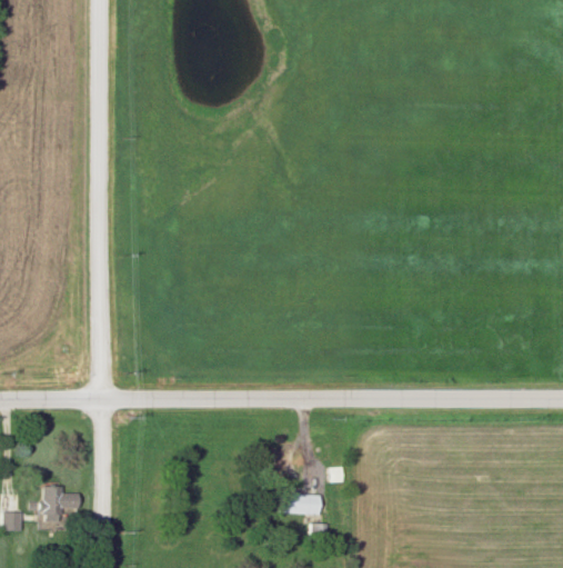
[(343,481),(342,469),(331,470),(332,482),(343,481)]
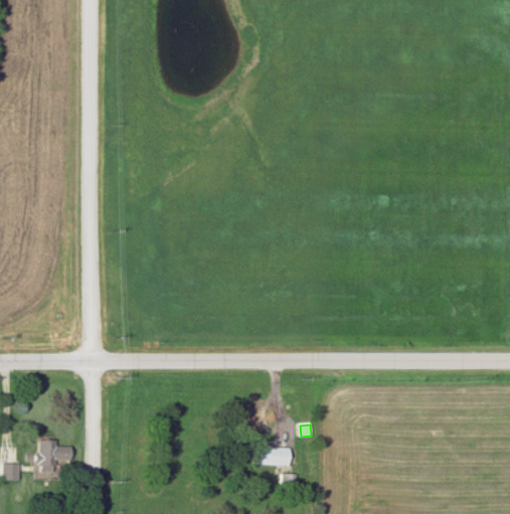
[(56,441),(39,441),(38,473),(54,473),(55,460),(71,461),(71,447),(56,446),(56,441)]
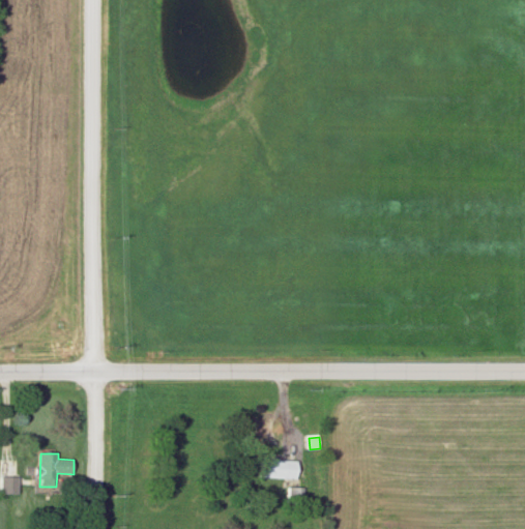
[(299,461),(262,461),(262,479),(299,479),(299,461)]
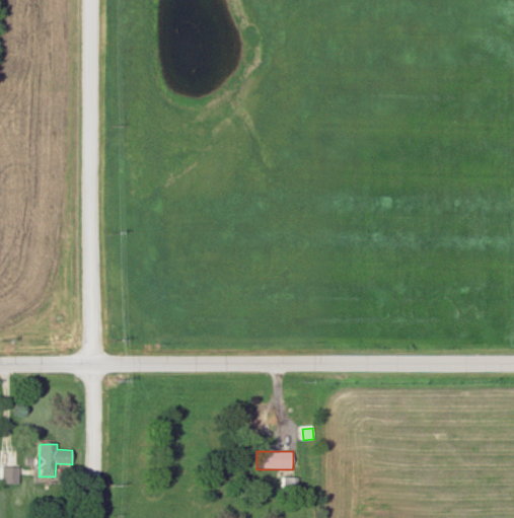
[(20,484),(20,467),(3,467),(3,484),(20,484)]
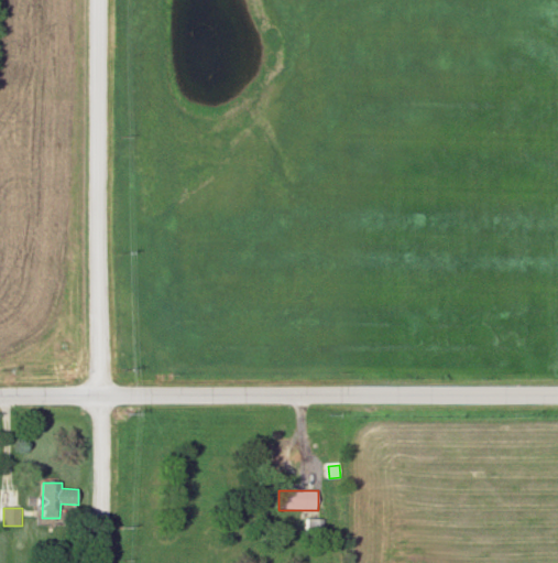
[(310,538),(327,538),(327,520),(310,520),(310,538)]
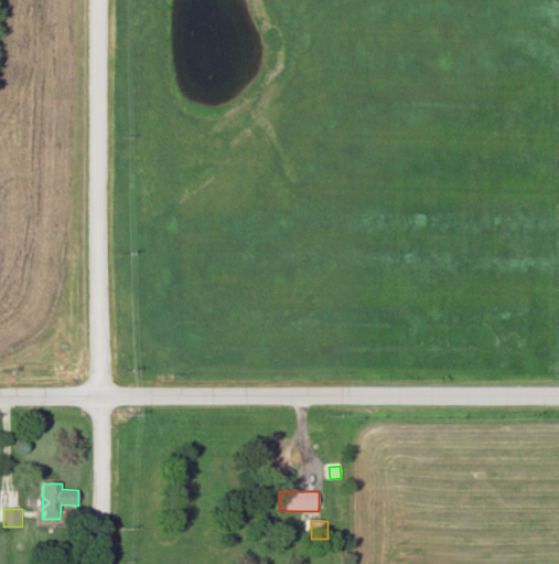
All buildings are outlined.
